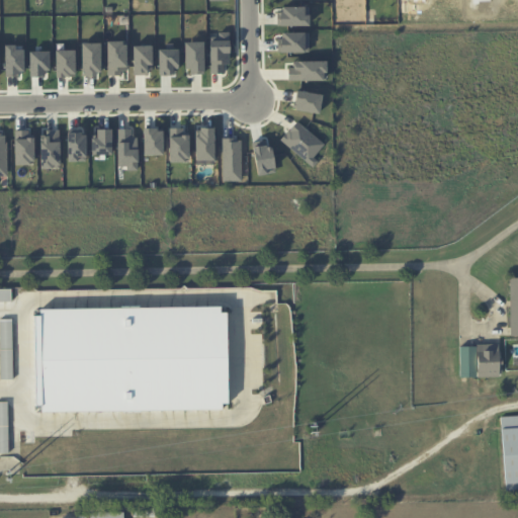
[(309,7),(276,8),(277,26),(309,25),(309,7)]
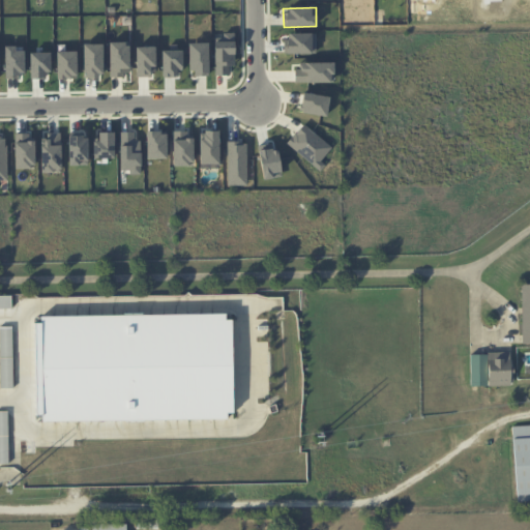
[(235,65),(234,34),(214,35),(215,75),(229,75),(229,65),(235,65)]
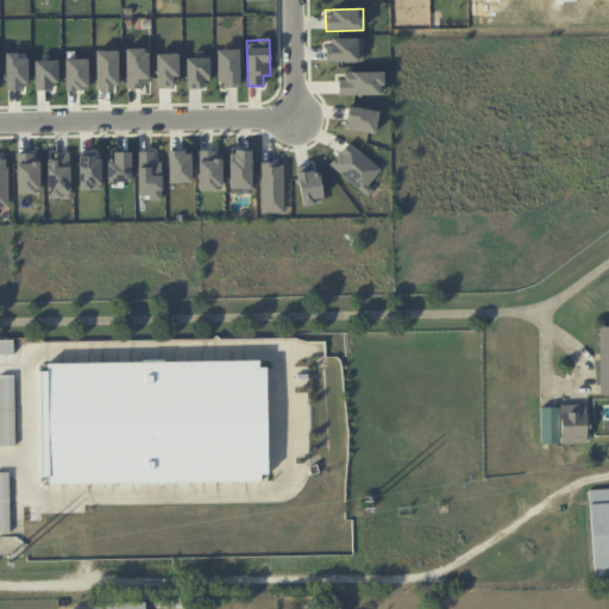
[(149,48),(125,49),(126,87),(150,87),(149,48)]
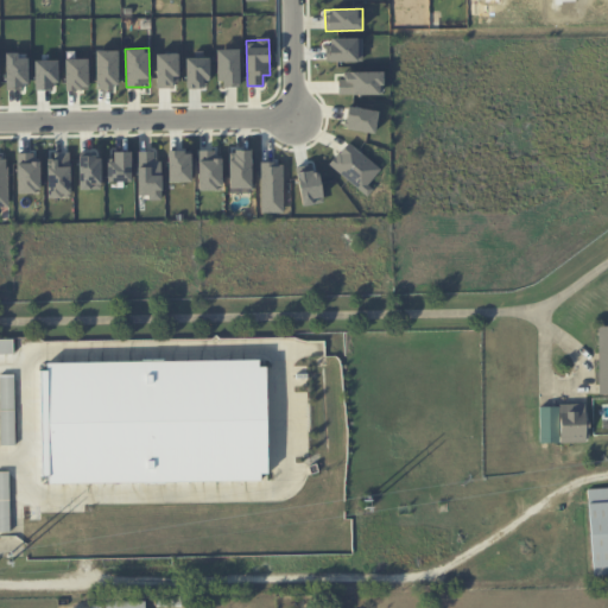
[(239,49),(217,49),(219,87),(239,87),(239,49)]
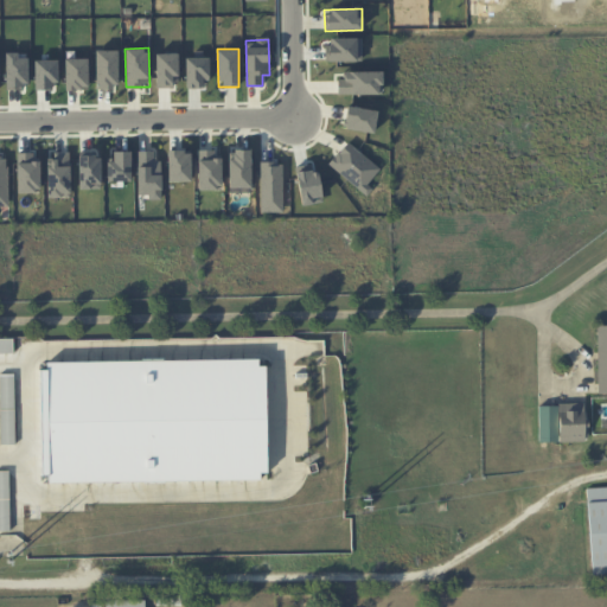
[(117,50),(96,50),(95,89),(116,89),(117,50)]
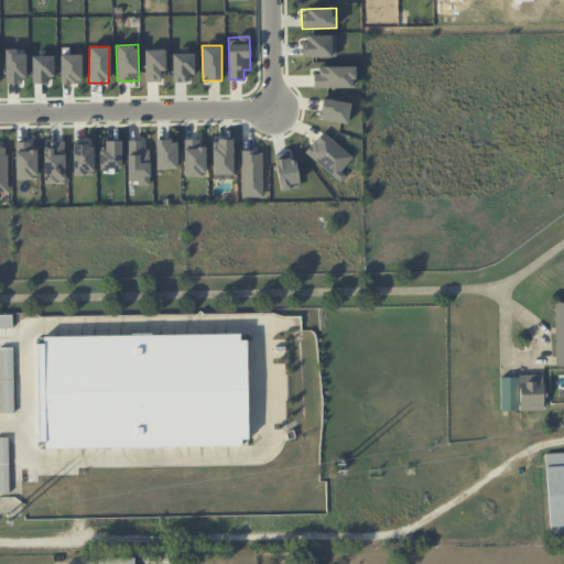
[(144,50),(145,82),(164,82),(164,50),(144,50)]
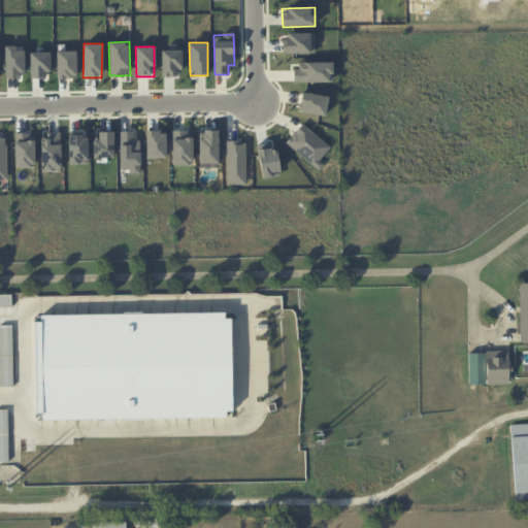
[(161,50),(162,76),(180,76),(179,50),(161,50)]
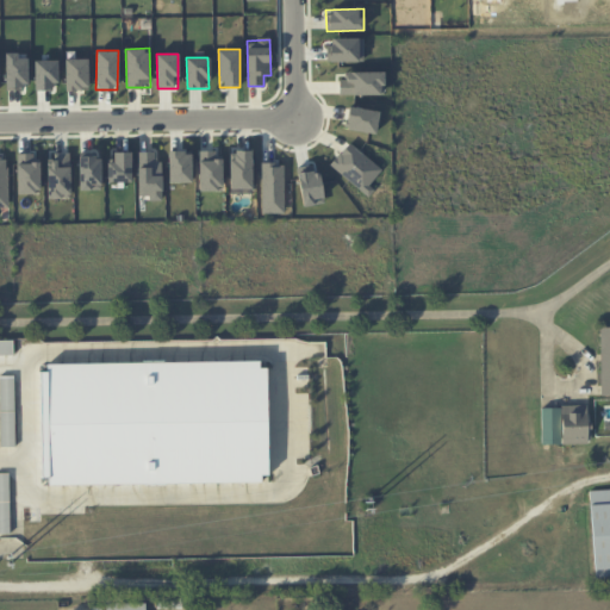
[(66,91),(88,91),(88,58),(66,60),(66,91)]
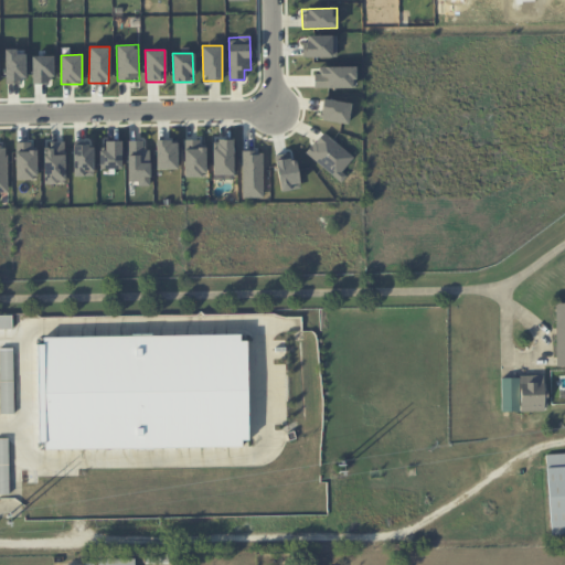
[(316,88),(356,87),(355,66),(316,66),(316,88)]
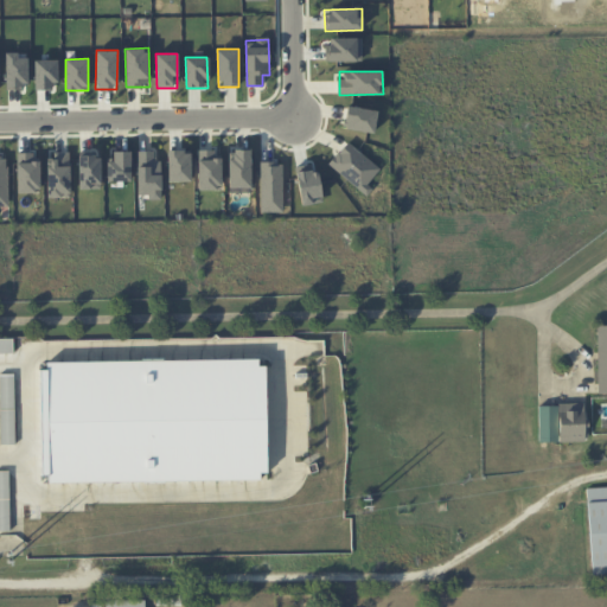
[(377,112),(347,106),(344,128),(374,133),(377,112)]
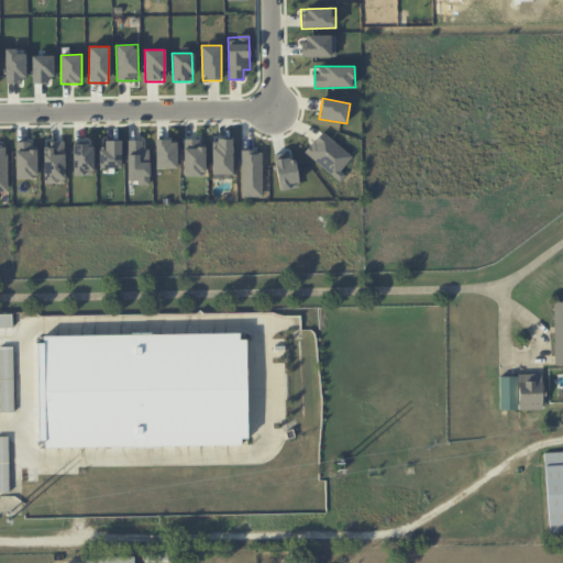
[(156,168),(177,168),(176,139),(155,140),(156,168)]
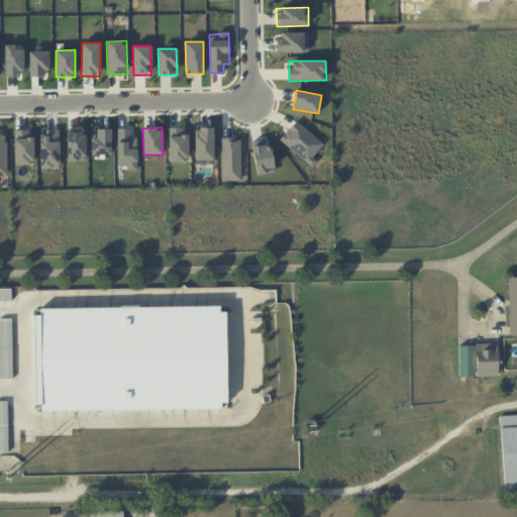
[(182,127),(169,127),(170,162),(188,162),(187,134),(182,135),(182,127)]
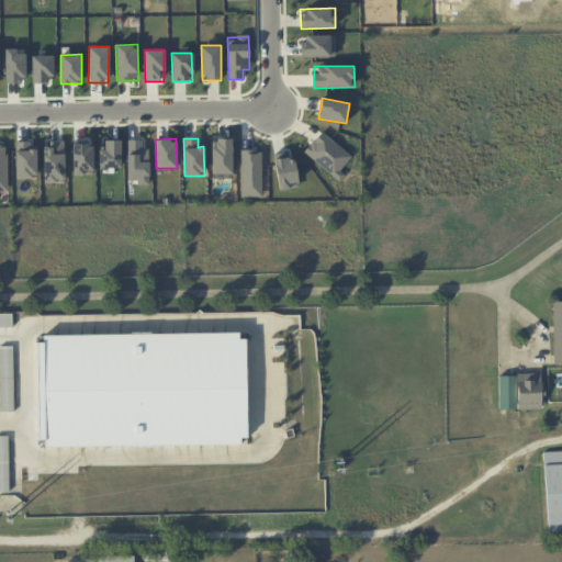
[(212,173),(232,173),(232,138),(212,138),(212,173)]
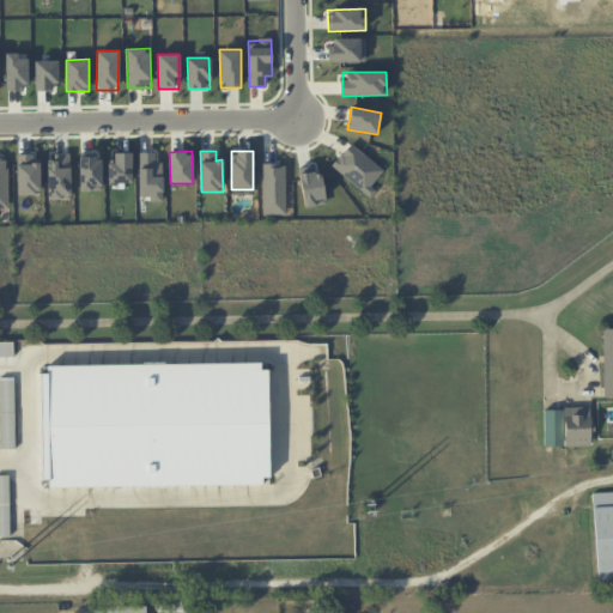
[(132,153),(110,152),(110,182),(132,182),(132,153)]
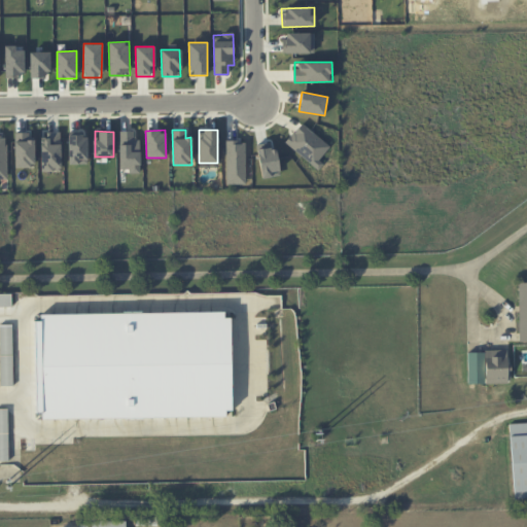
[(119,131),(119,169),(130,169),(130,173),(140,173),(139,139),(133,140),(133,131),(119,131)]
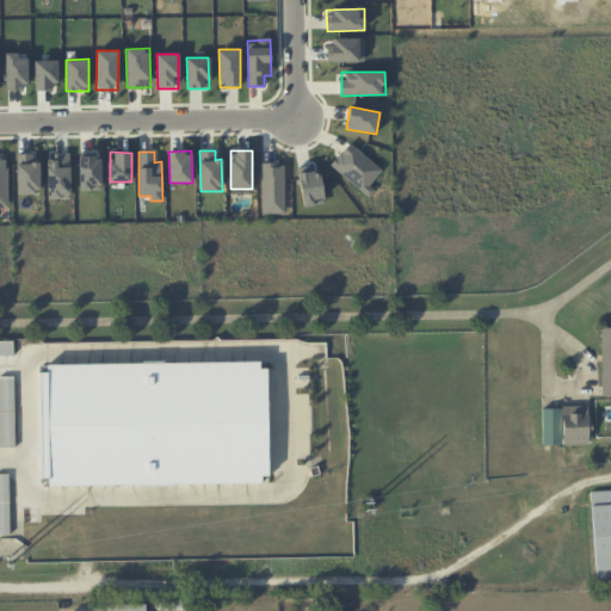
[(17,154),(17,193),(38,195),(38,154),(17,154)]
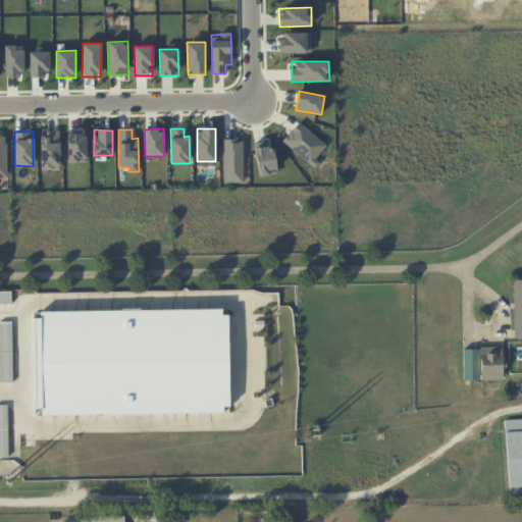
[(68,162),(87,162),(87,132),(67,132),(68,162)]
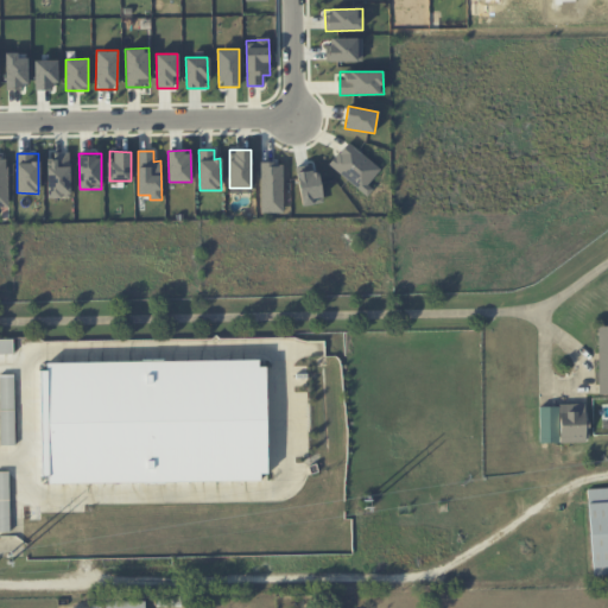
[(49,198),(70,197),(69,154),(48,154),(49,198)]
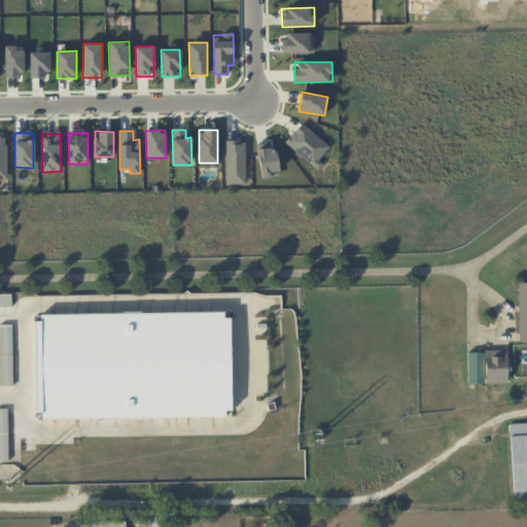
[(0,178),(8,179),(6,136),(0,136),(0,178)]
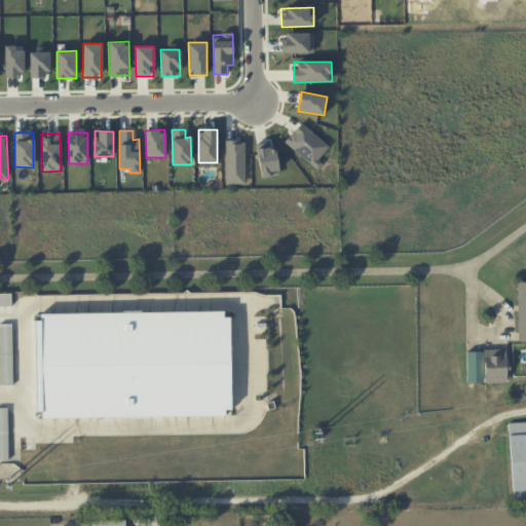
[(225,141),(226,184),(245,184),(245,140),(225,141)]
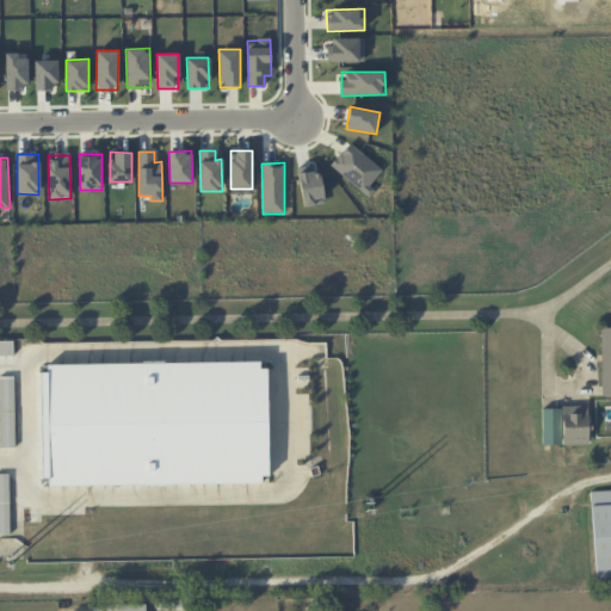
[(610,396),(610,327),(600,328),(603,396),(610,396)]
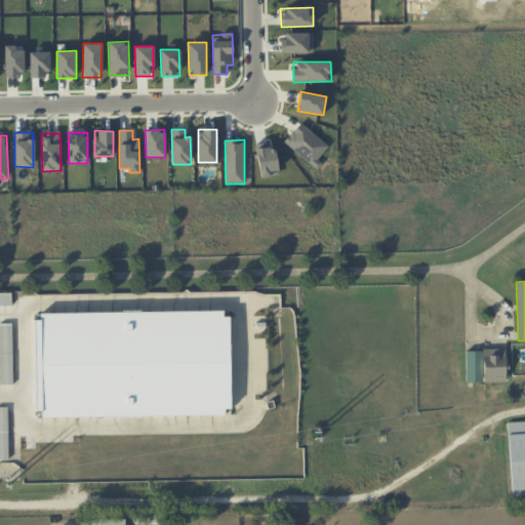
[(0,385),(13,385),(12,325),(0,324),(0,305),(11,306),(11,292),(0,292),(0,385)]
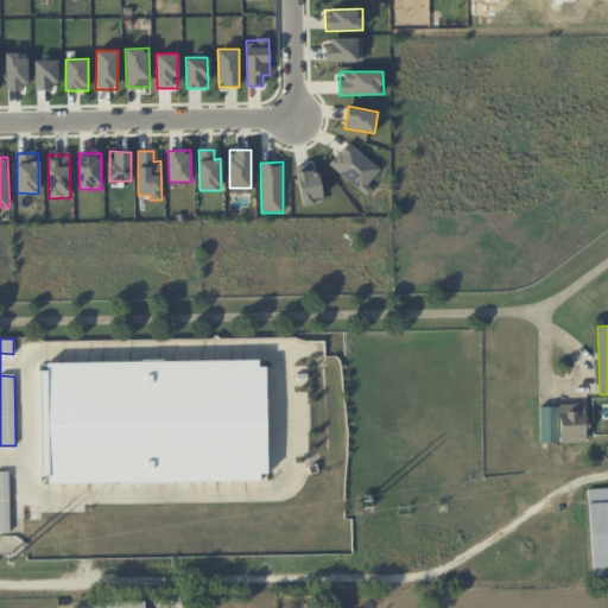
[(52,368),(52,480),(274,480),(274,368),(52,368)]
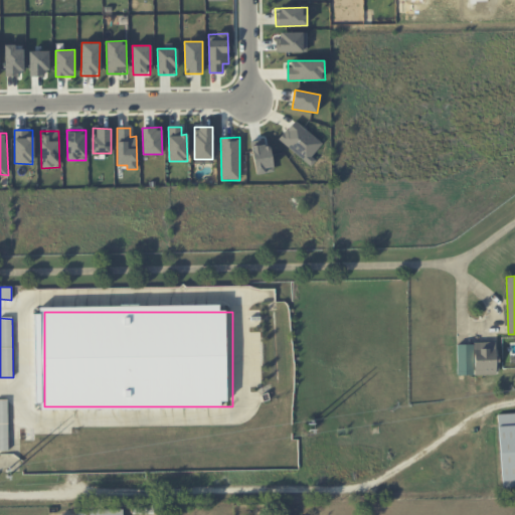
[(474,375),(497,374),(496,341),(473,342),(474,375)]
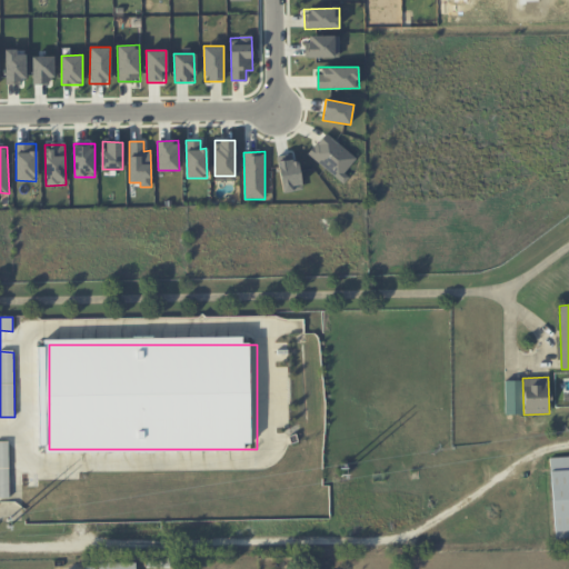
[(8,441),(0,440),(0,497),(9,498),(8,441)]
